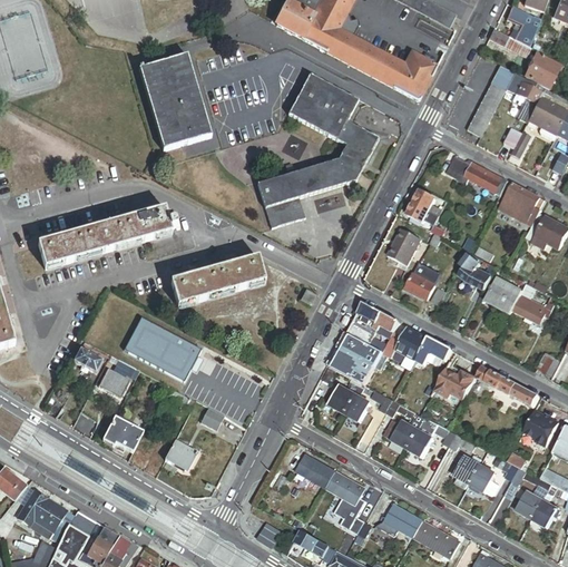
[(314,13),(287,0),(275,23),(301,38),(314,13)]
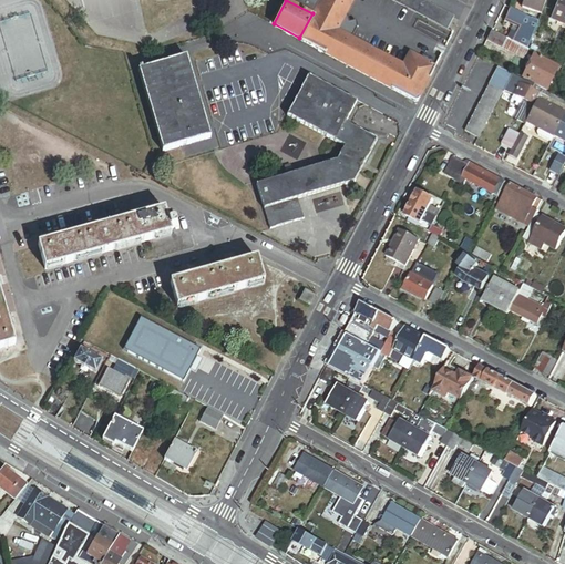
[(434,64),(409,51),(402,63),(336,28),(350,0),(319,0),(312,13),(299,38),(414,99),(417,98),(434,64)]
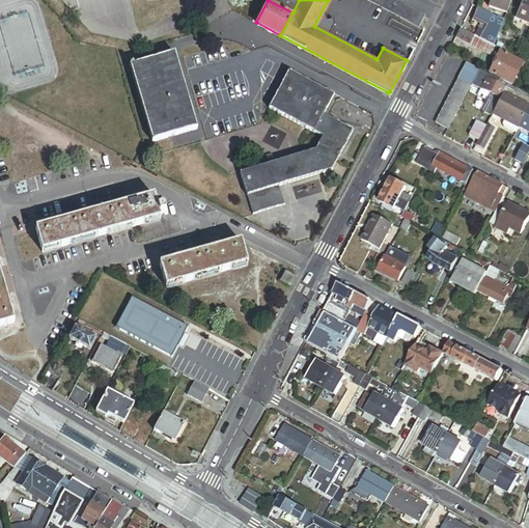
[(371,0),(417,24),(424,11),(402,0),(371,0)]
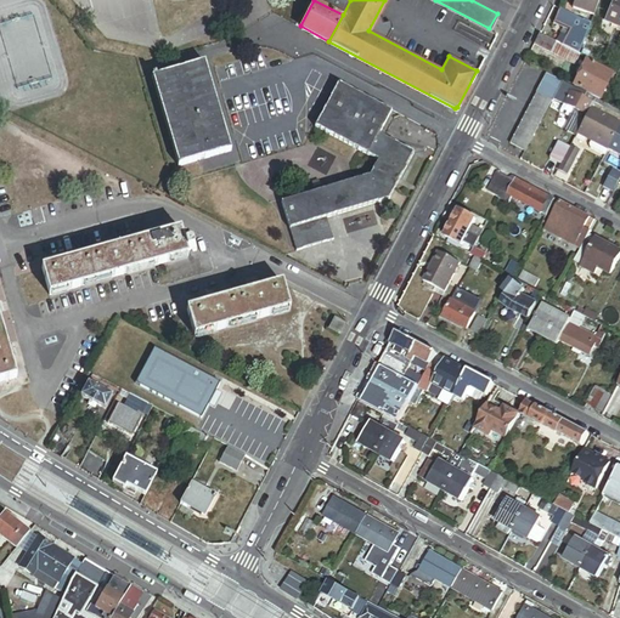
[(596,12),(598,0),(575,0),(574,5),(596,12)]
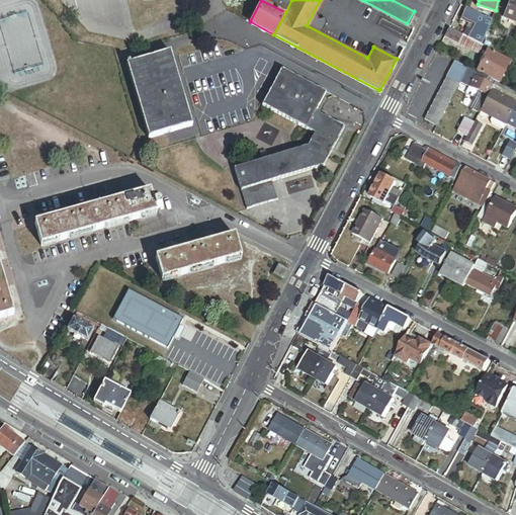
[(510,0),(504,15),(515,20),(515,0),(510,0)]
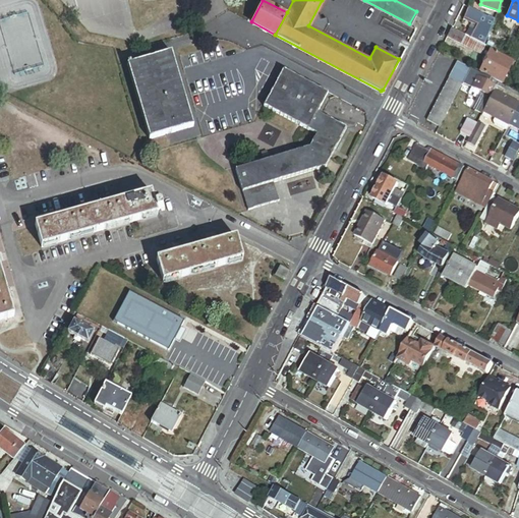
[(495,18),(469,5),(464,15),(472,19),(479,23),(476,30),(469,25),(465,33),(485,43),(495,18)]
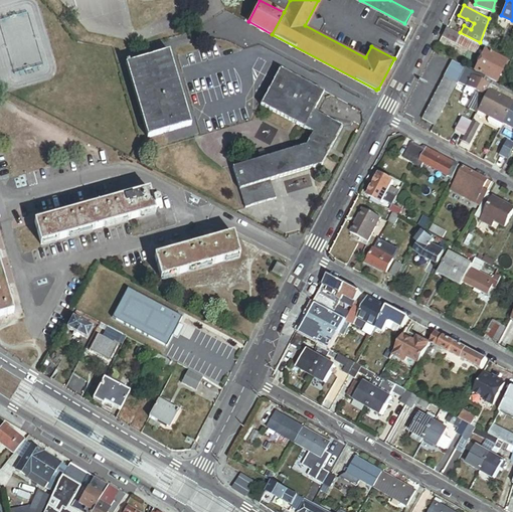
[(474,23),(467,19),(464,25),(471,29),(474,23)]
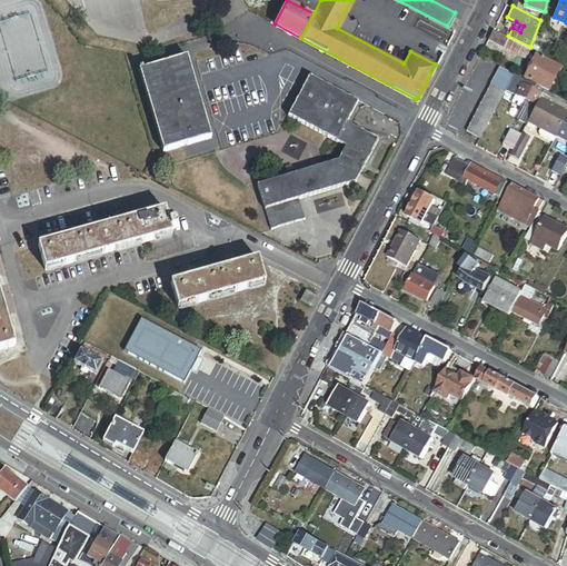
[(508,36),(494,28),(488,38),(503,46),(508,36)]
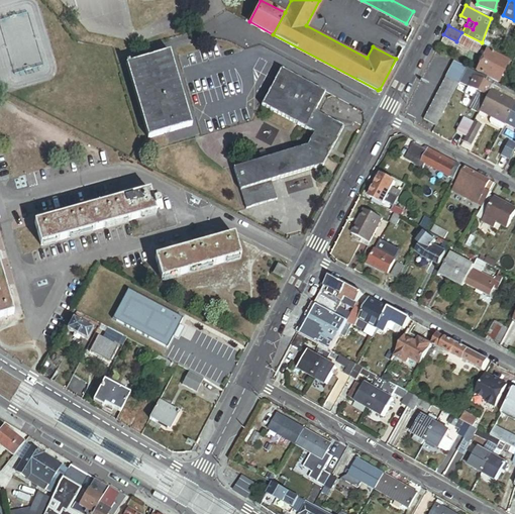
[(482,43),(482,42),(461,32),(456,41),(477,53),(482,43)]
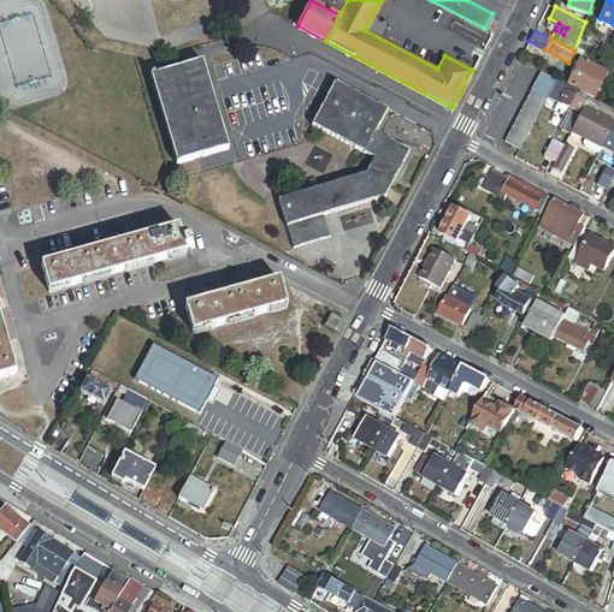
[(594,94),(606,70),(579,58),(568,81),(594,94)]
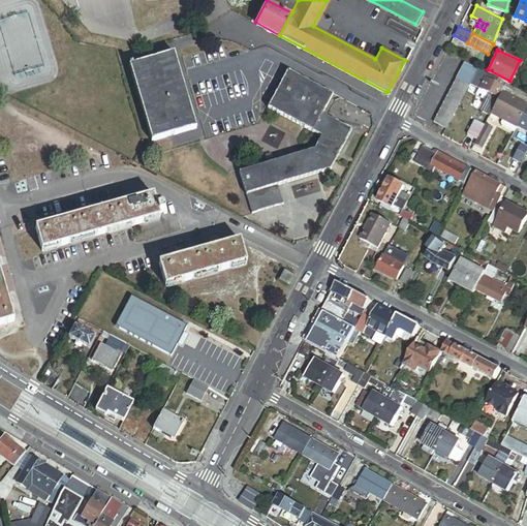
[(194,126),(171,51),(125,64),(149,140),(194,126)]
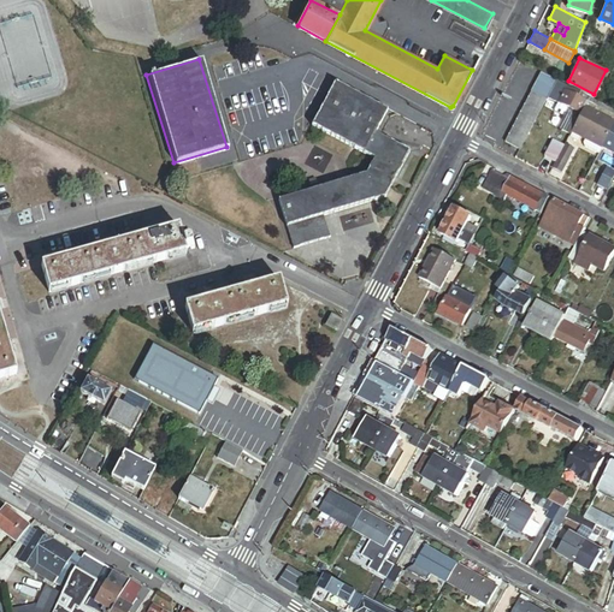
[(539,70),(530,89),(544,96),(547,97),(548,95),(556,78),(539,70)]
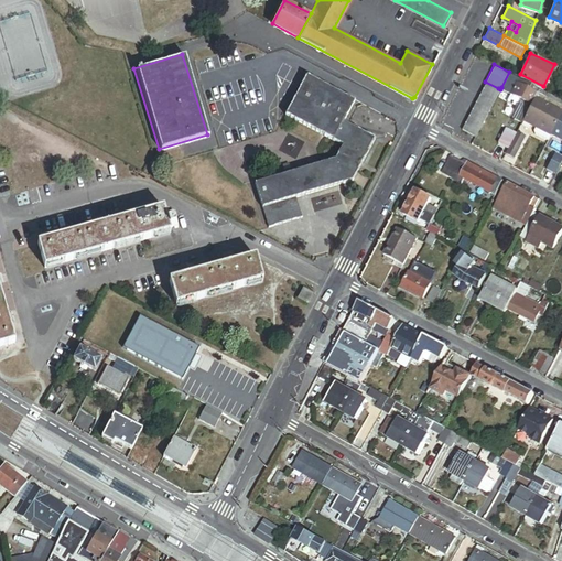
[(539,86),(509,71),(509,72),(501,87),(509,92),(519,96),(530,101),(533,95),(536,92),(539,86)]
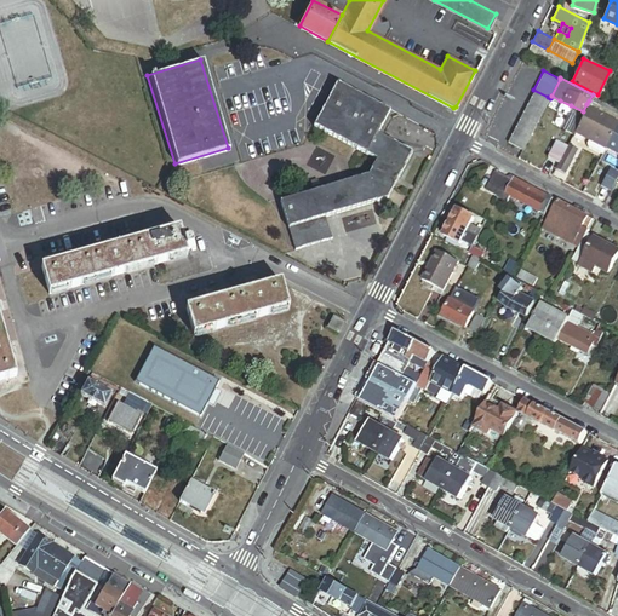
[(389,108),(335,79),(312,124),(375,157),(366,172),(278,197),(293,246),(331,235),(325,213),(387,195),(411,150),(376,131),(389,108)]
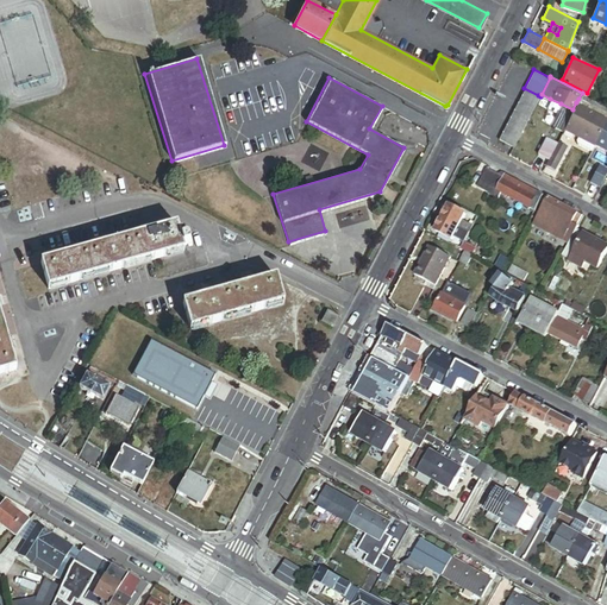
[(512,144),(538,95),(524,88),(498,137),(512,144)]
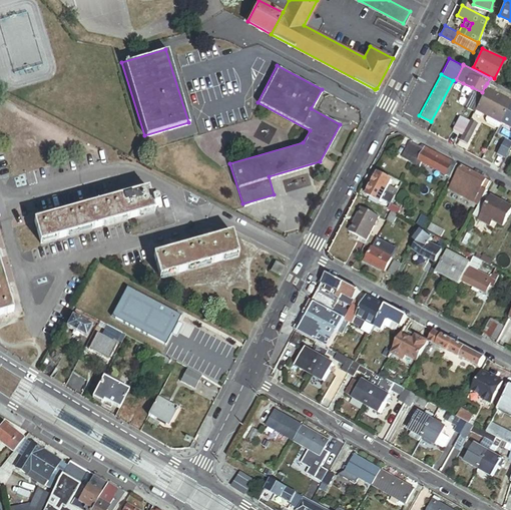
[(510,89),(490,78),(487,83),(510,95),(510,89)]
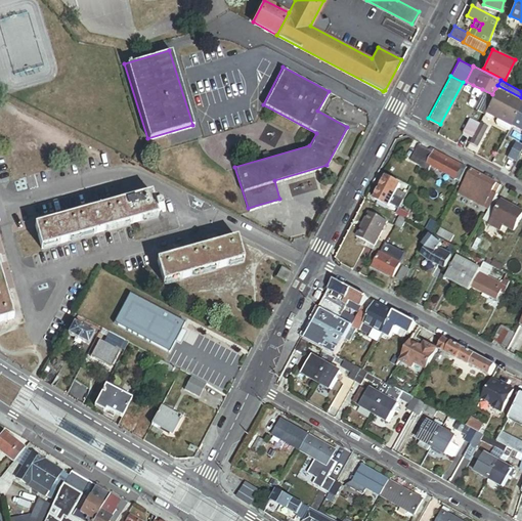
[(479,96),(482,89),(473,85),(470,91),(479,96)]
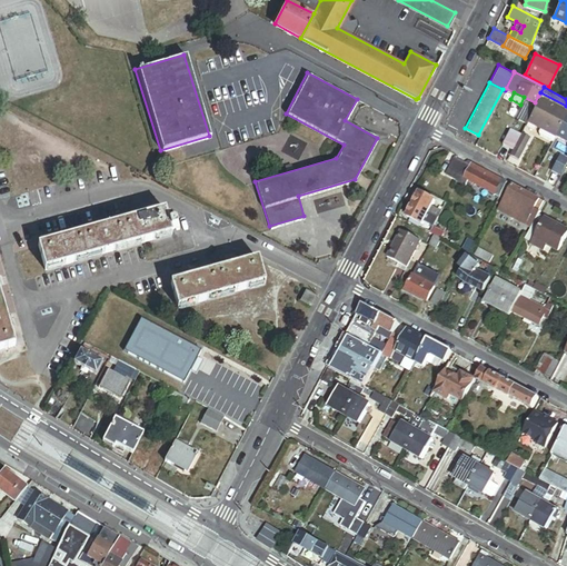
[(566,111),(538,96),(535,102),(526,121),(539,128),(540,127),(555,135),(566,111)]
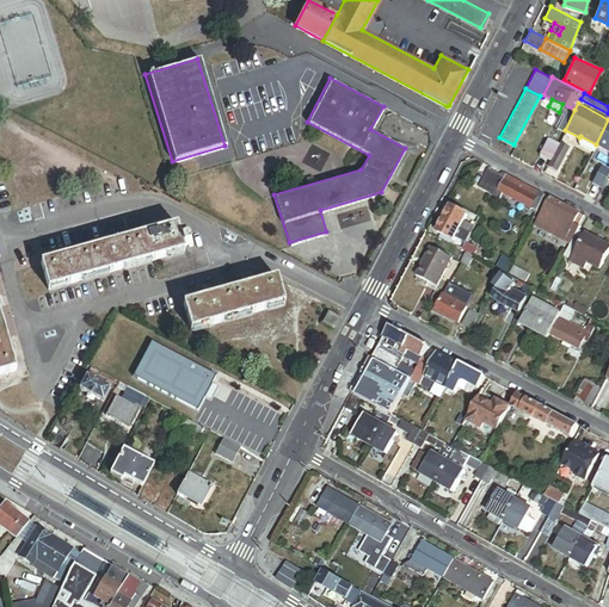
[(565,130),(574,110),(563,104),(559,112),(552,124),(564,130),(565,130)]
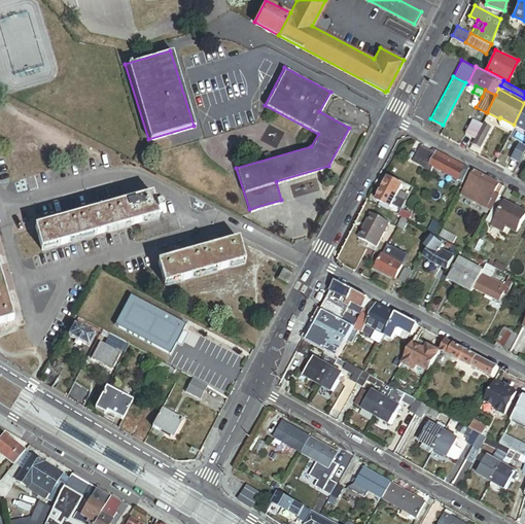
[(514,125),(524,130),(524,102),(524,103),(514,125)]
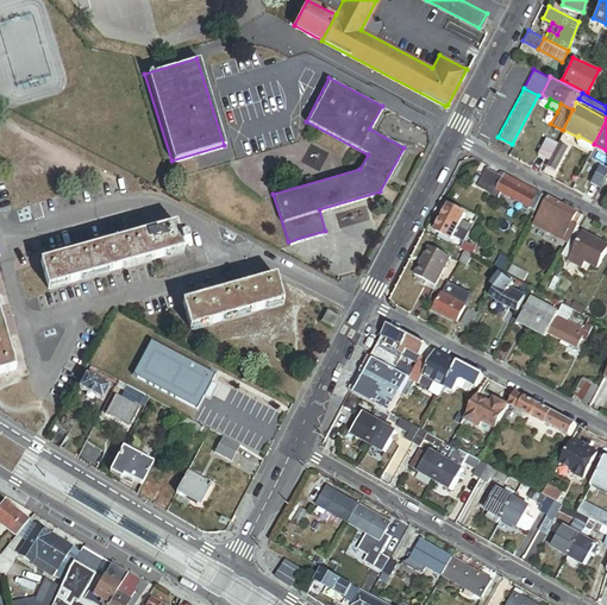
[(579,136),(577,137),(575,140),(576,144),(589,151),(592,145),(593,146),(594,144),(579,136)]
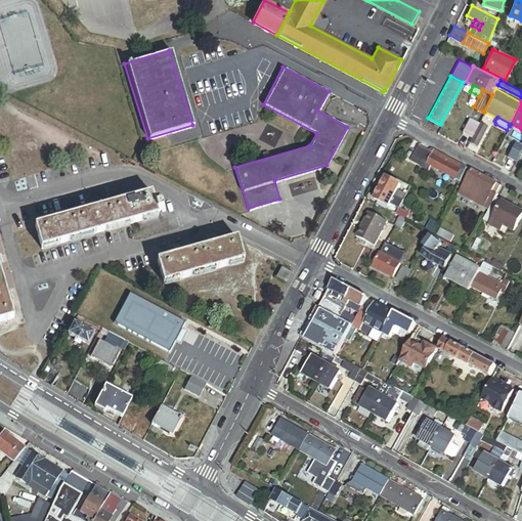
[(463,131),(471,136),(476,126),(477,125),(468,120),(463,131)]
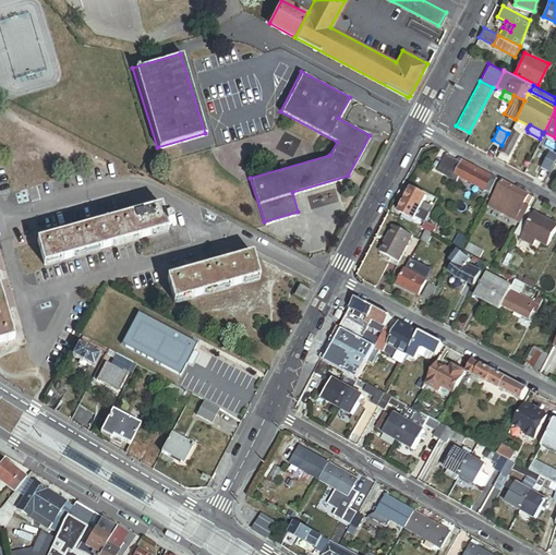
[(502,145),(499,149),(508,154),(516,139),(507,134),(502,145)]
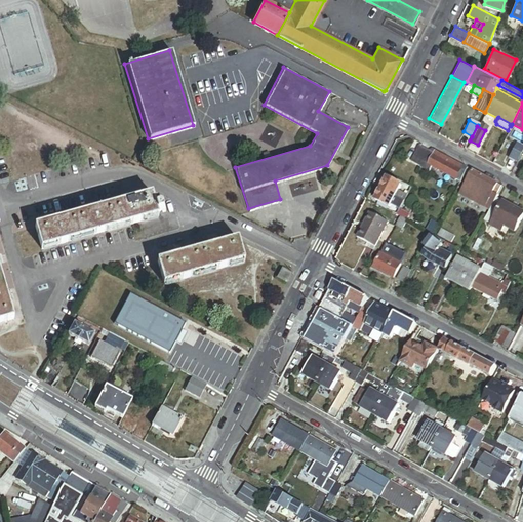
[(504,154),(516,160),(522,149),(522,146),(522,145),(512,139),(504,154)]
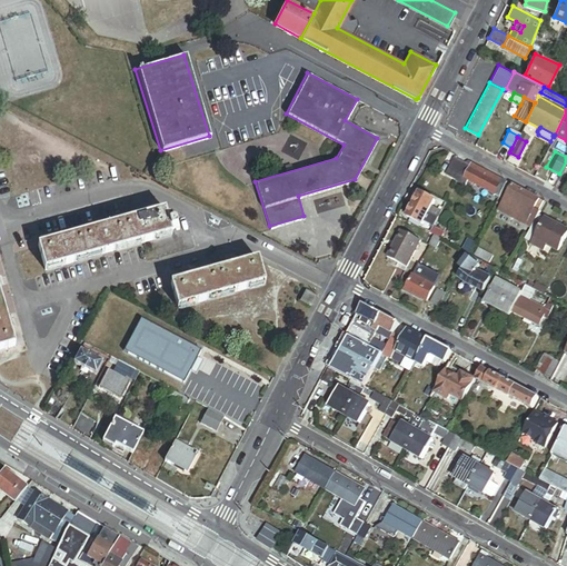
[(455,185),(468,159),(465,160),(454,155),(441,177),(455,185)]
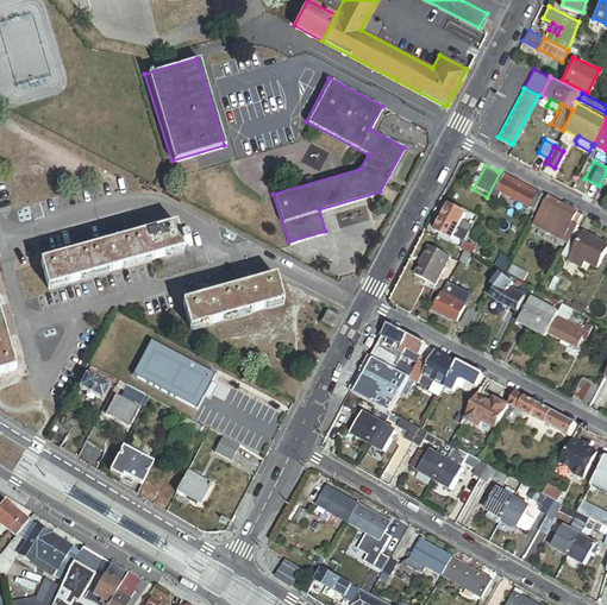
[(501,176),(504,171),(501,170),(487,197),(493,200),(496,194),(531,212),(533,207),(529,205),(495,187),(501,176)]
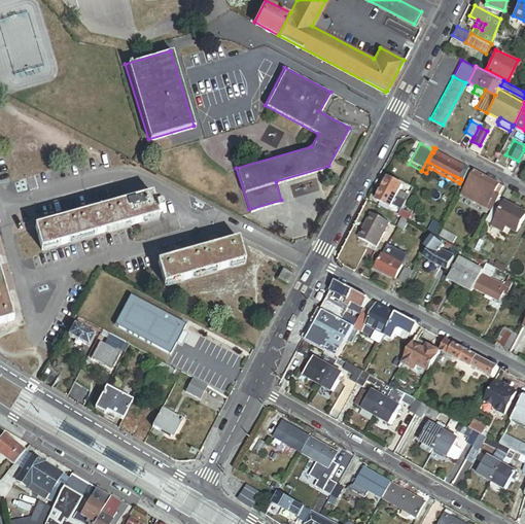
[(455,159),(435,148),(433,152),(453,162),(455,159)]
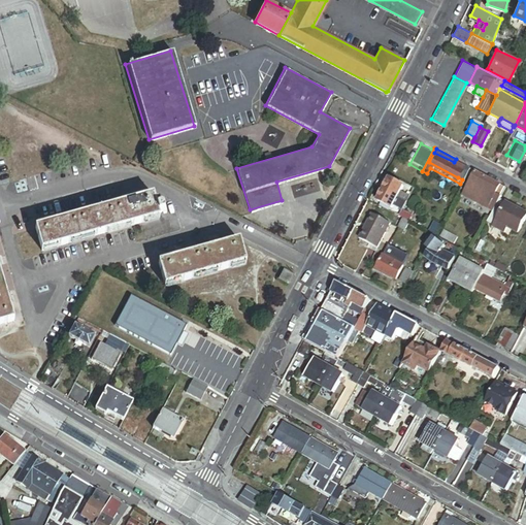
[(454,162),(434,153),(429,162),(458,177),(463,167),(454,162)]
